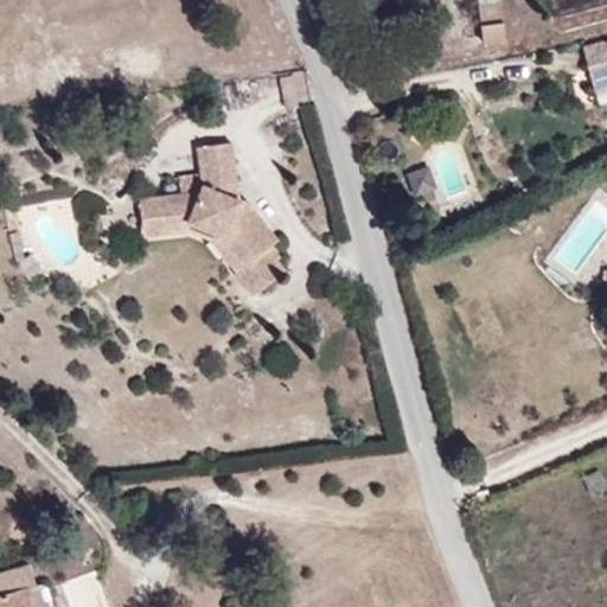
[(500,48),(493,0),(466,0),(473,52),(500,48)]
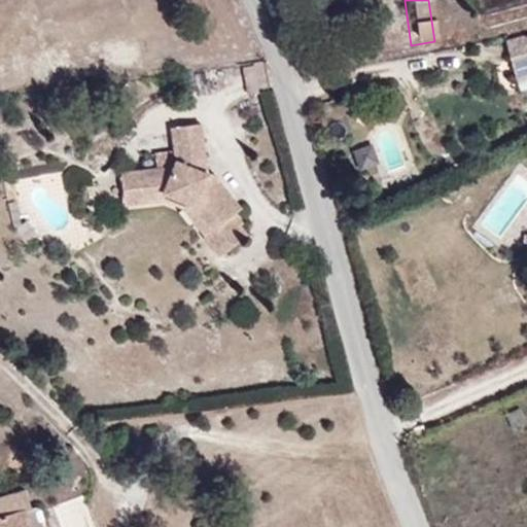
[(526,73),(526,32),(513,35),(522,74),(526,73)]
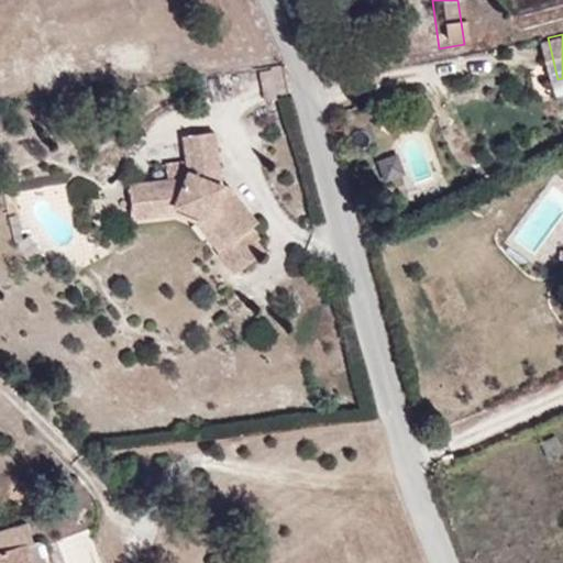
[(288,62),(279,64),(280,65),(269,67),(275,95),(295,90),(288,62)]
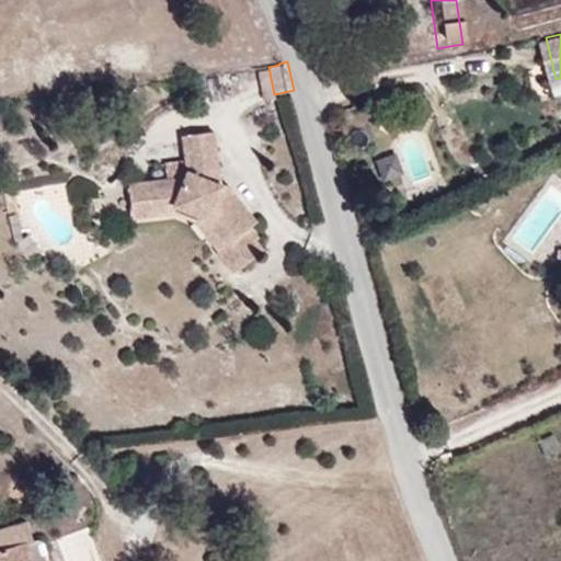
[(235,275),(265,252),(259,243),(261,238),(252,227),(256,224),(227,185),(221,183),(216,133),(182,136),(184,162),(167,163),(168,180),(129,184),(134,224),(178,219),(196,224),(235,275)]
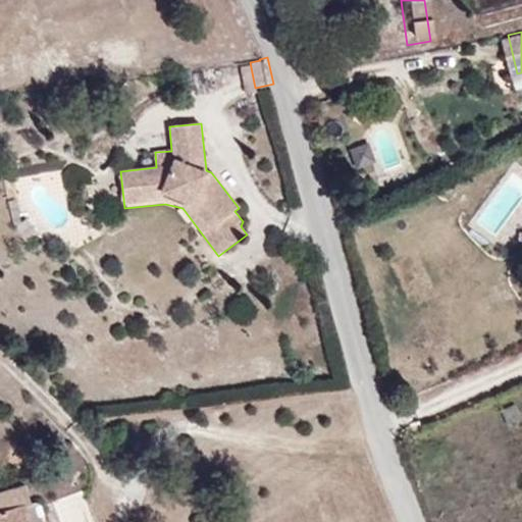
[(369,144),(351,150),(357,168),(375,162),(369,144)]
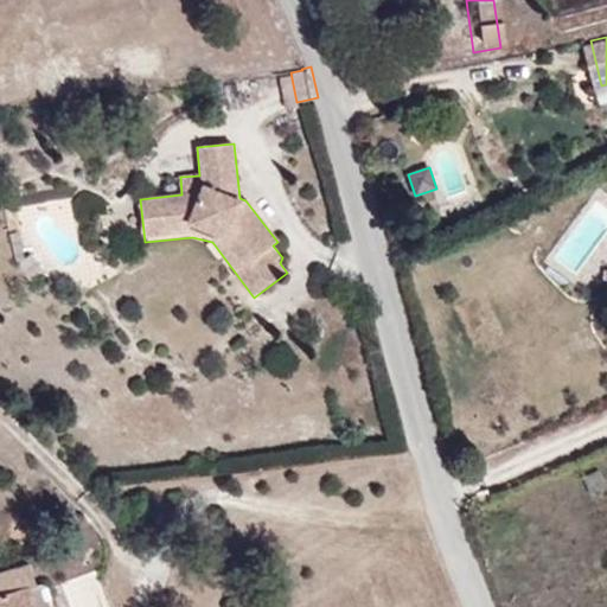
[(38,577),(32,558),(0,568),(0,606),(37,606),(30,581),(38,577)]
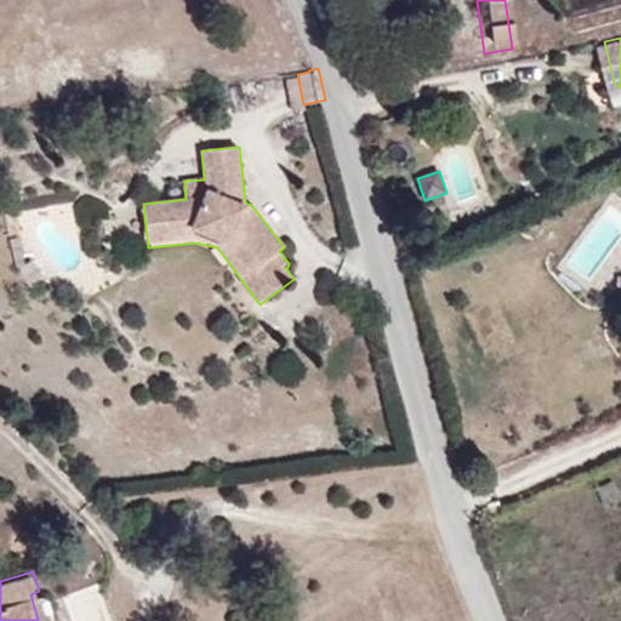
[(118,620),(101,580),(66,594),(77,620),(118,620)]
